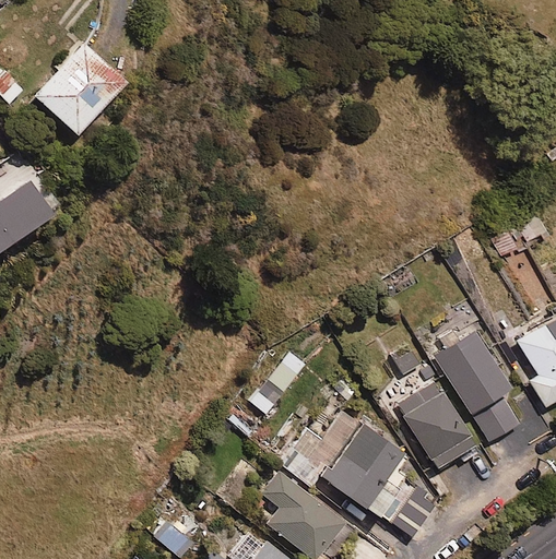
[(77,134),(125,83),(83,44),(35,96),(77,134)]
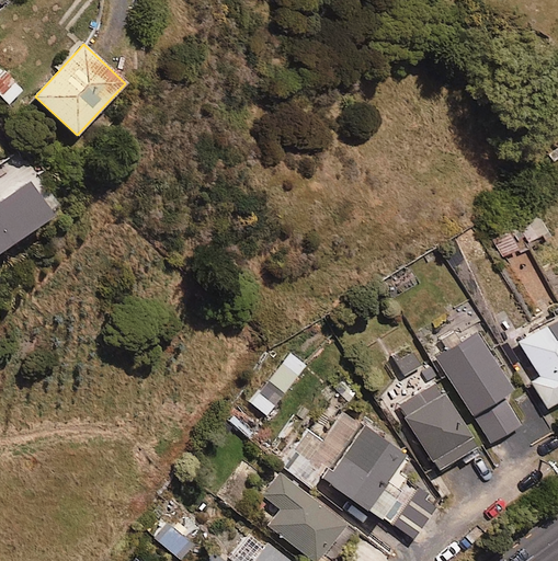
[(0,95),(8,104),(23,90),(4,70),(0,73),(0,95)]
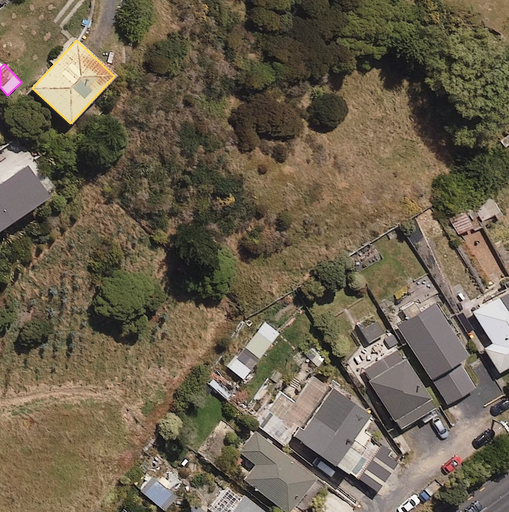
[(0,229),(56,192),(21,139),(0,152),(0,229)]
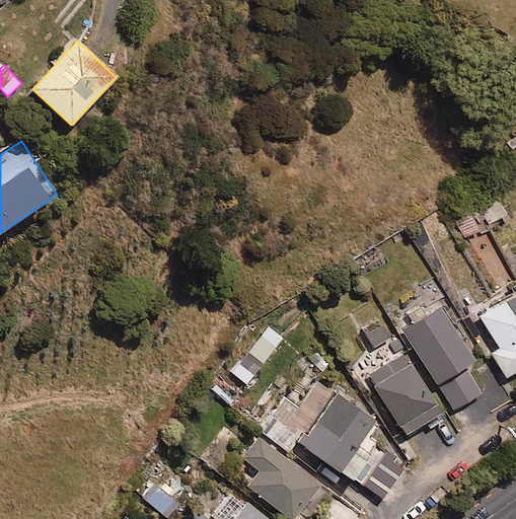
[(468,239),(509,216),(500,200),(459,224),(468,239)]
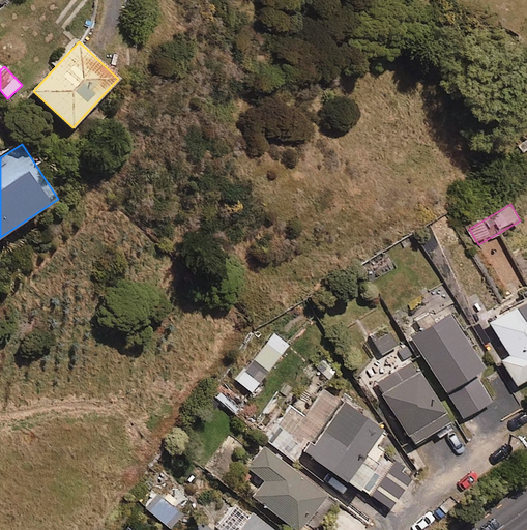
[(526,299),(490,322),(510,356),(501,361),(526,403),(526,299)]
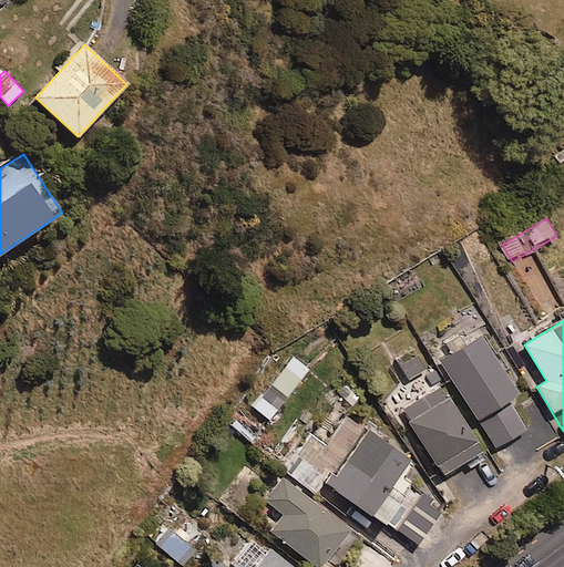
[(510,401),(520,395),(483,337),(442,362),(496,449),(527,430),(510,401)]
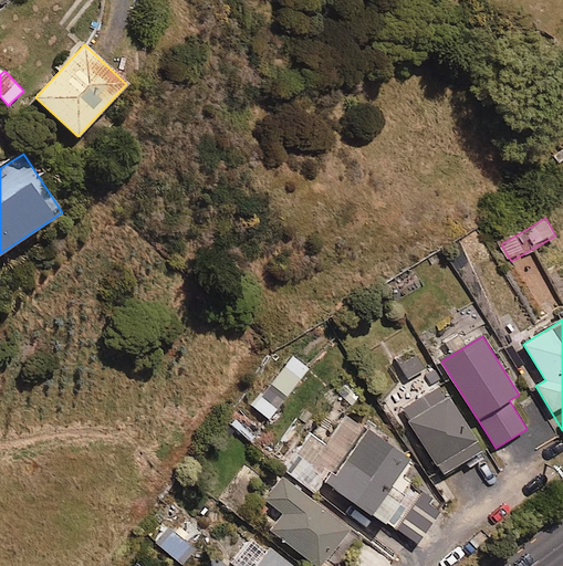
[(410,380),(427,369),(415,352),(398,363),(410,380)]
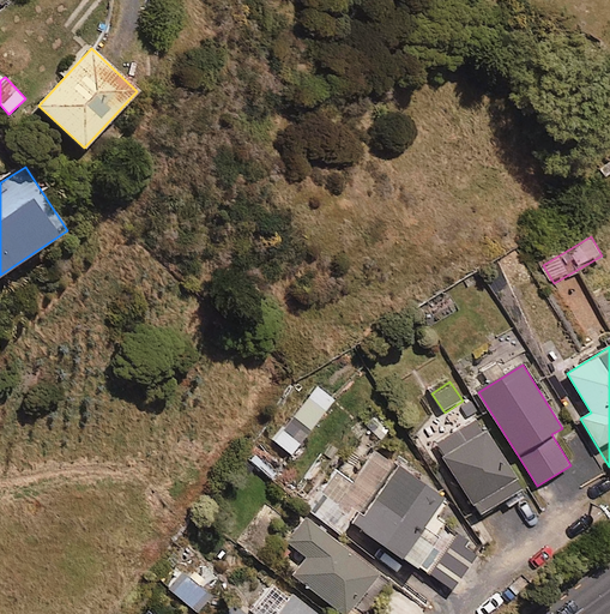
[(336,399),(318,386),(272,443),(290,457),(336,399)]
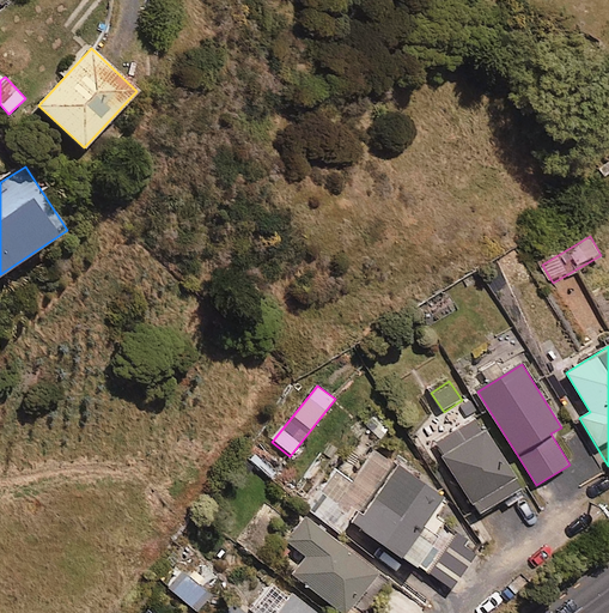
[(476,517),(522,489),(479,418),(433,445),(476,517)]
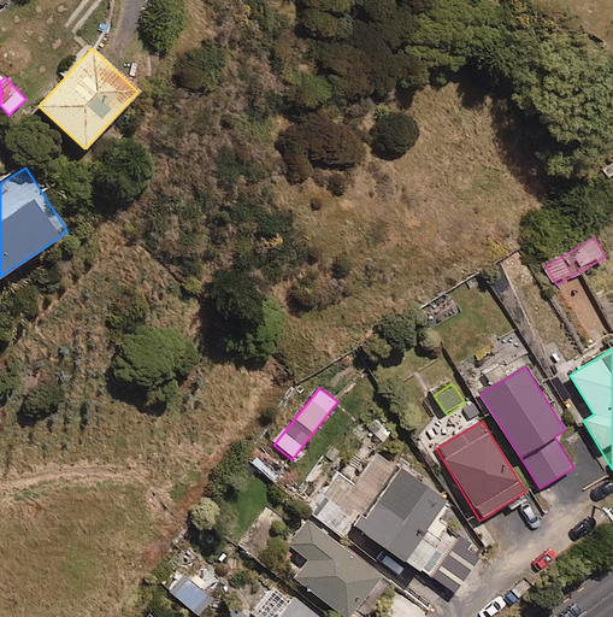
[(483,557),(471,548),(473,545),(436,517),(446,504),(381,454),(358,486),(340,472),(310,512),(345,538),(354,523),(367,533),(444,589),(454,597),(483,557)]
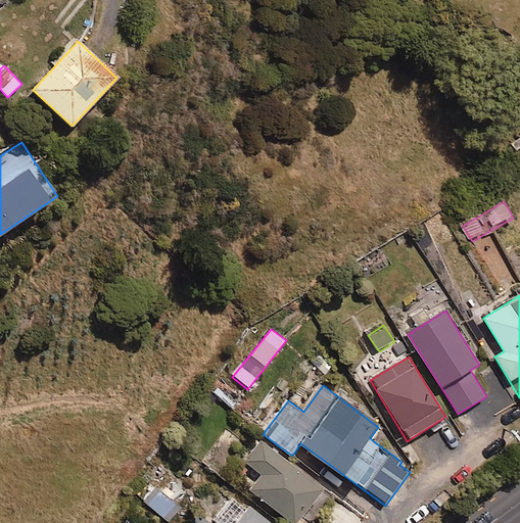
[(290,522),(298,522),(325,491),(263,441),(246,462),(263,475),(250,490),(290,522)]
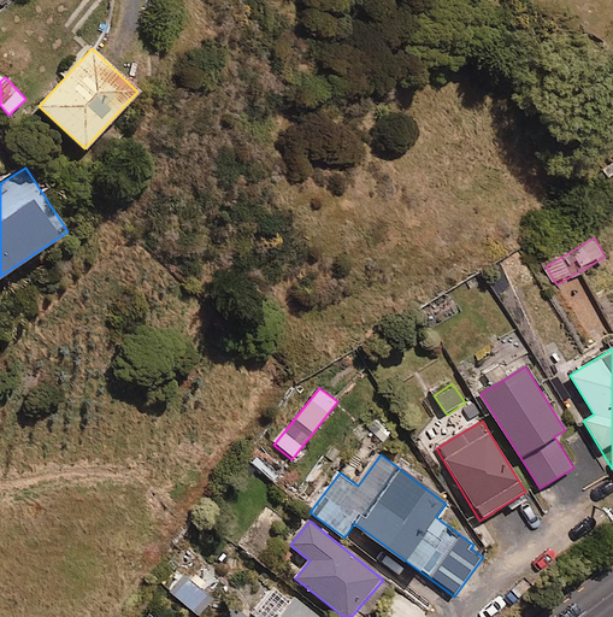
[(199,616),(213,600),(183,575),(169,592),(199,616)]
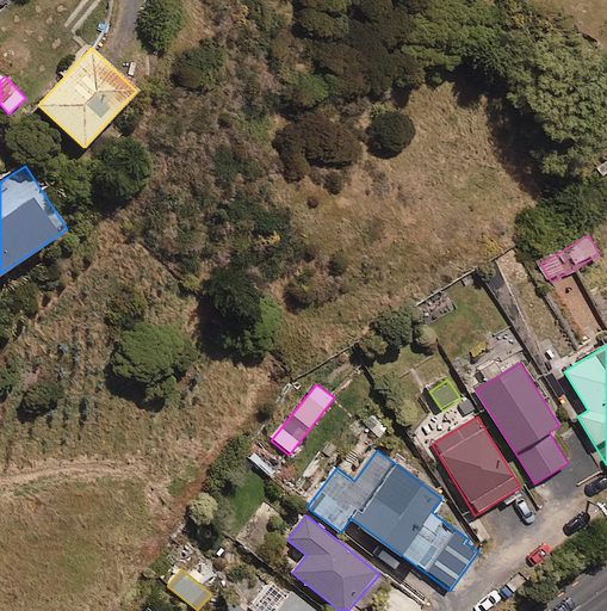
[(314,610),(278,582),(254,610),(314,610)]
